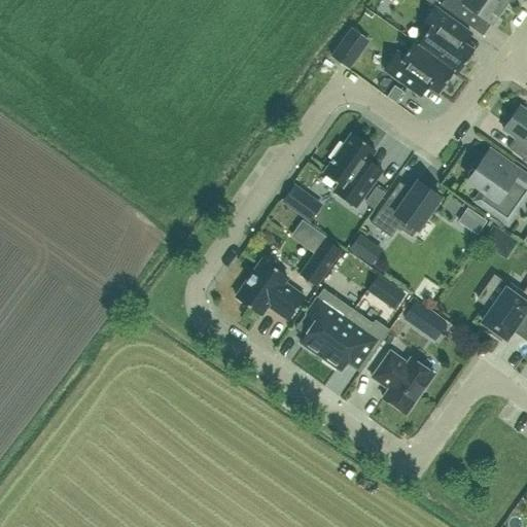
[(504,7),(494,0),(443,0),(438,6),(466,25),(473,13),(491,26),(504,7)]
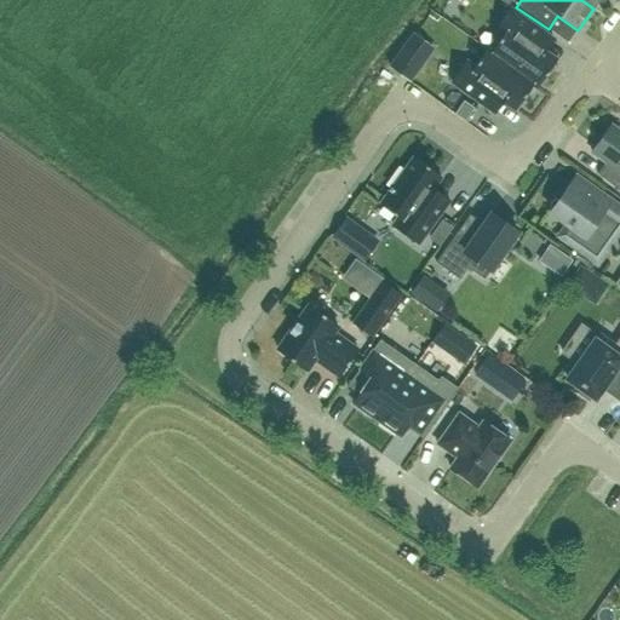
[(491,52),(538,86),(556,61),(545,53),(555,40),(511,10),(493,33),(500,38),(491,52)]
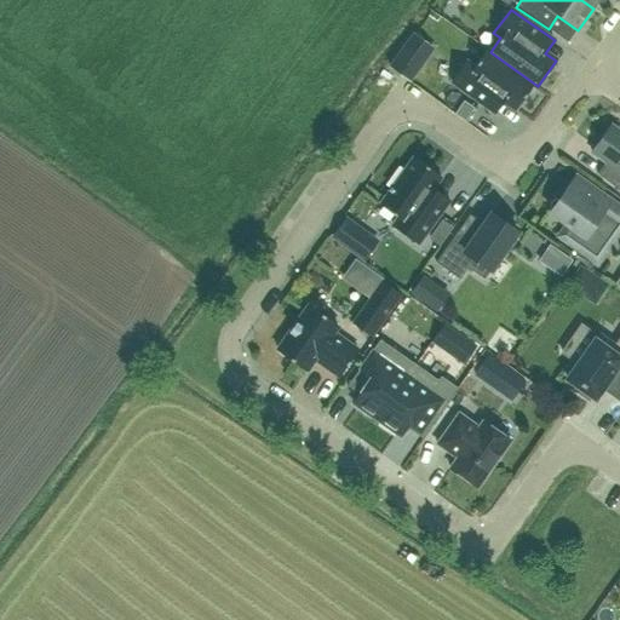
[(420,33),(395,64),(414,79),(438,49),(420,33)]
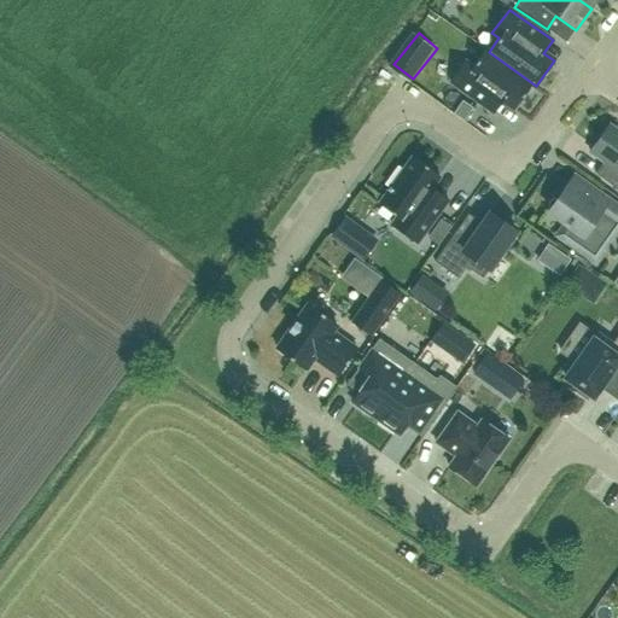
[(466,62),(449,85),(493,116),(503,101),(513,109),(530,86),(534,89),(536,86),(489,52),(484,48),(472,65),(466,62)]
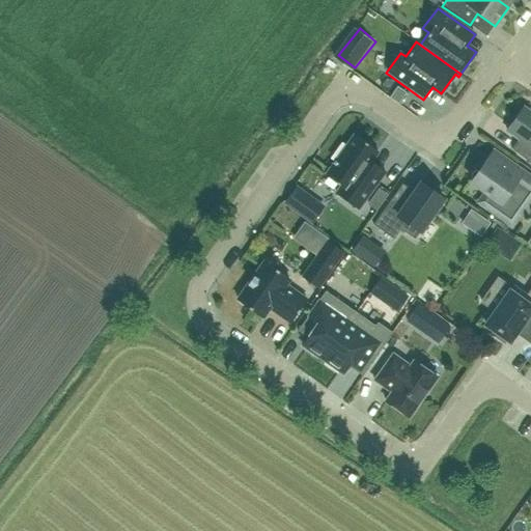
[(530,113),(523,108),(506,132),(518,140),(510,150),(530,164),(530,113)]
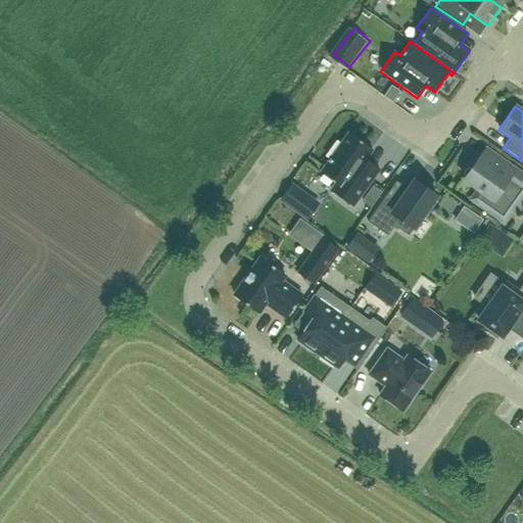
[(358,170),(371,149),(349,134),(341,145),(336,142),(326,156),(330,159),(321,173),(336,184),(331,191),(351,206),(371,180),(358,170)]
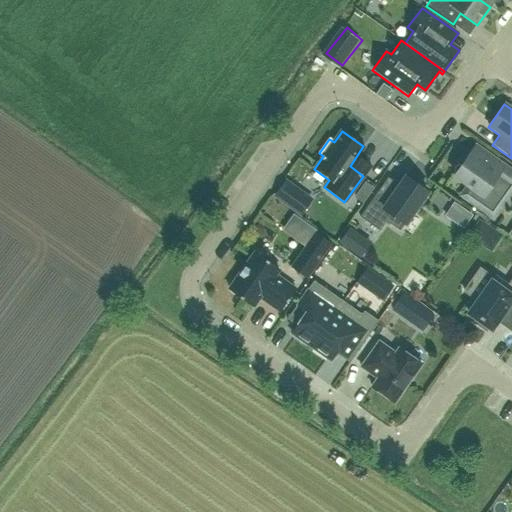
[(511,172),(474,146),(461,165),(458,165),(455,166),(453,168),(453,171),(454,174),(453,176),(467,186),(460,196),(492,218),(511,190),(511,172)]
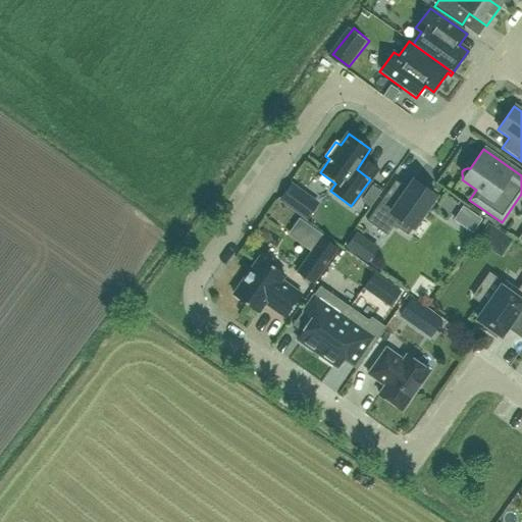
[(416,176),(397,203),(385,195),(367,220),(386,235),(399,218),(413,228),(435,195),(426,189),(429,186),(416,176)]
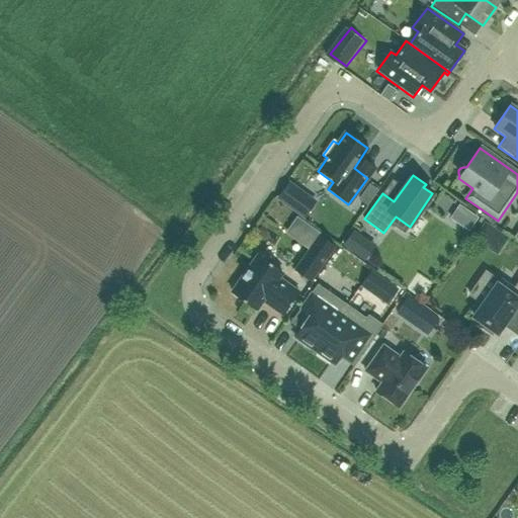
[(294,270),(311,281),(335,246),(319,236),(294,270)]
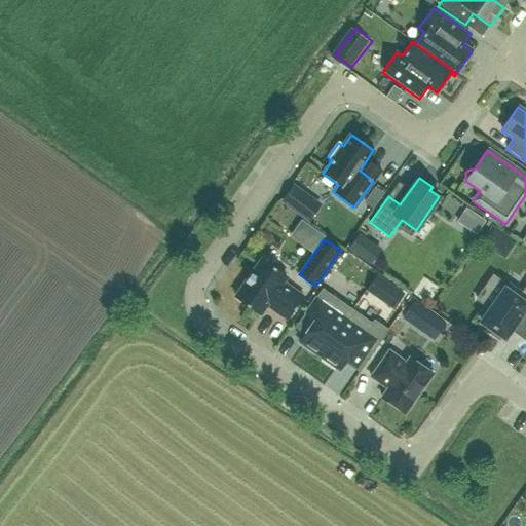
[(233,297),(260,315),(267,306),(288,321),(304,298),(283,283),(287,276),(261,258),(233,297)]
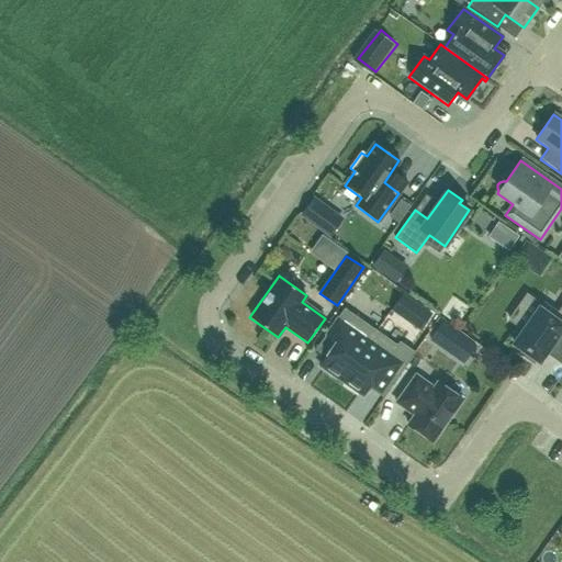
[(561,304),(557,312),(543,302),(513,345),(521,350),(519,355),(534,364),(536,360),(538,362),(555,337),(561,341),(561,304)]
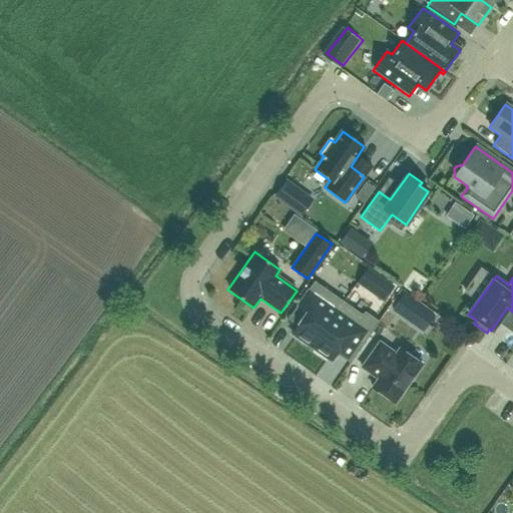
[(384,281),(374,296),(384,302),(394,287),(384,281)]
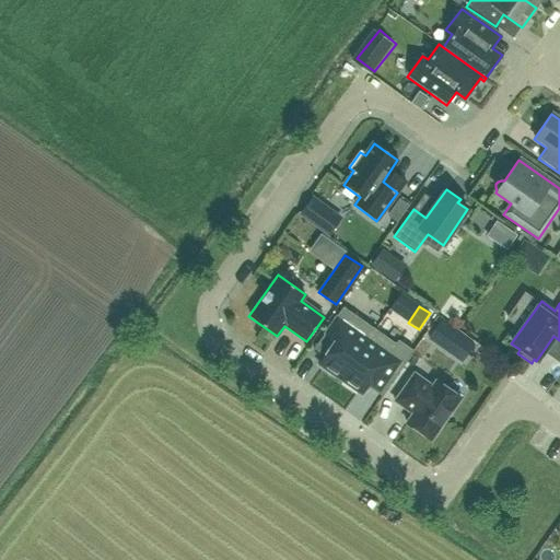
[(338,371),(343,375),(374,331),(341,308),(329,327),(340,335),(319,363),(335,375),(338,371)]
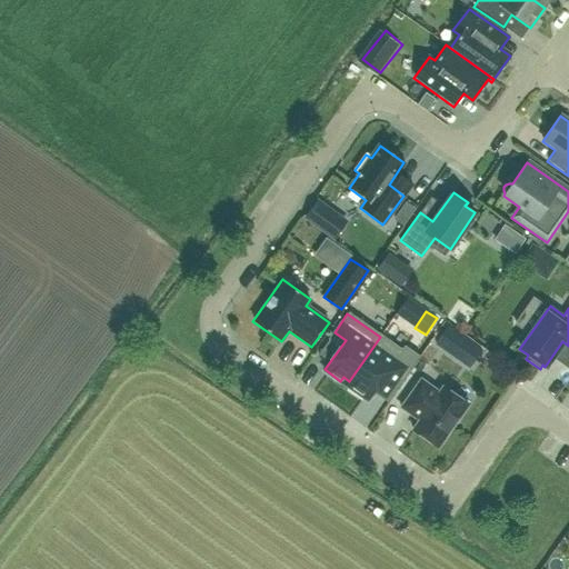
[(367,401),(375,390),(389,400),(402,381),(420,356),(405,346),(401,349),(381,335),(380,337),(349,381),(353,386),(350,390),(367,401)]
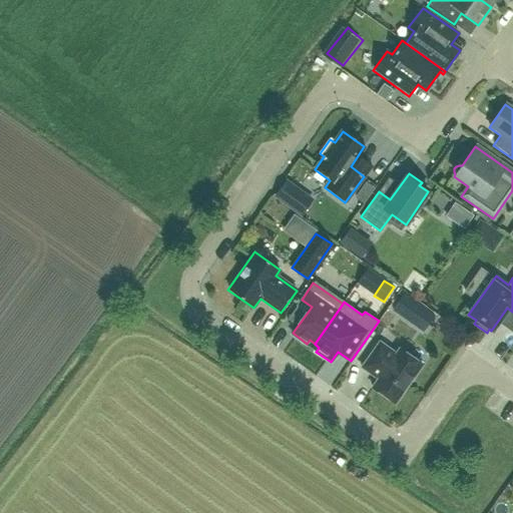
[(395,354),(379,343),(361,368),(377,380),(372,388),(394,404),(422,365),(399,349),(395,354)]
